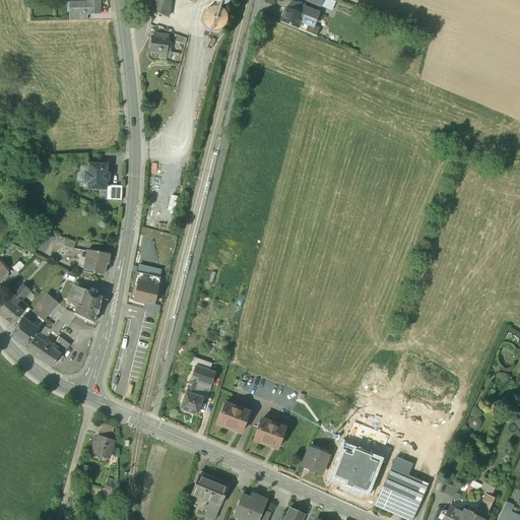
[(87,0),(88,2),(84,6),(81,6),(79,3),(72,3),(72,14),(87,14),(88,14),(91,10),(94,14),(100,13),(99,0),(87,0)]
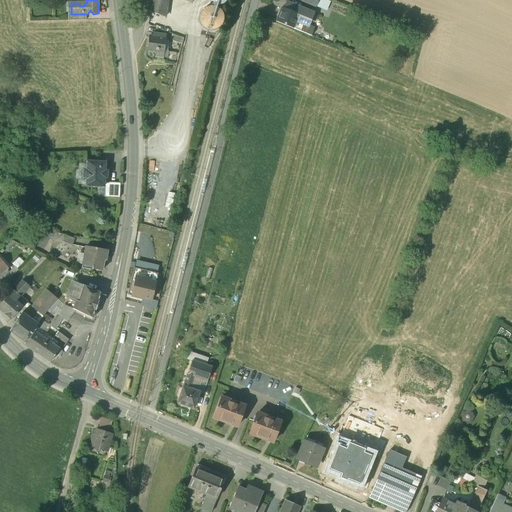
[(151,0),(150,12),(165,18),(167,0),(151,0)]
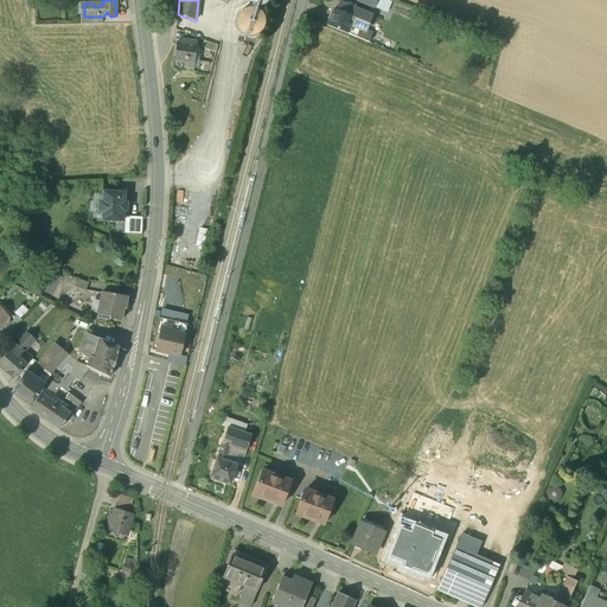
[(371,17),(340,4),(338,11),(353,18),(368,24),(371,17)]
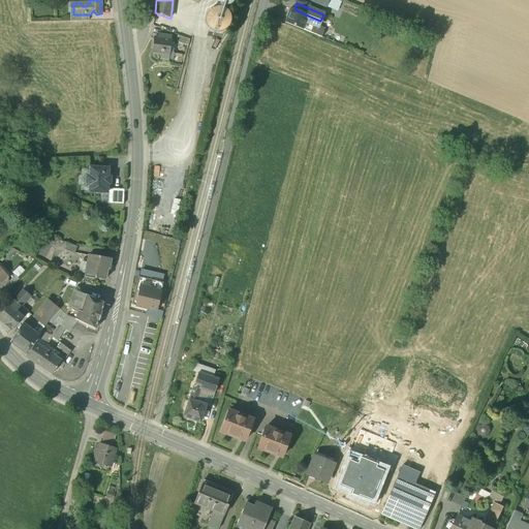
[(229,24),(230,20),(229,14),(226,10),(222,8),(218,7),(213,8),(210,11),(207,14),(206,20),(207,24),(210,28),(214,31),(218,32),(223,31),(226,28),(229,24)]
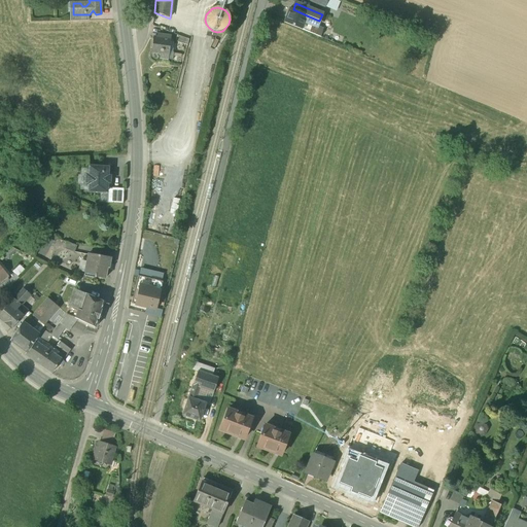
[(293,9),(289,8),(284,23),(302,30),(305,22),(307,15),(293,9)]
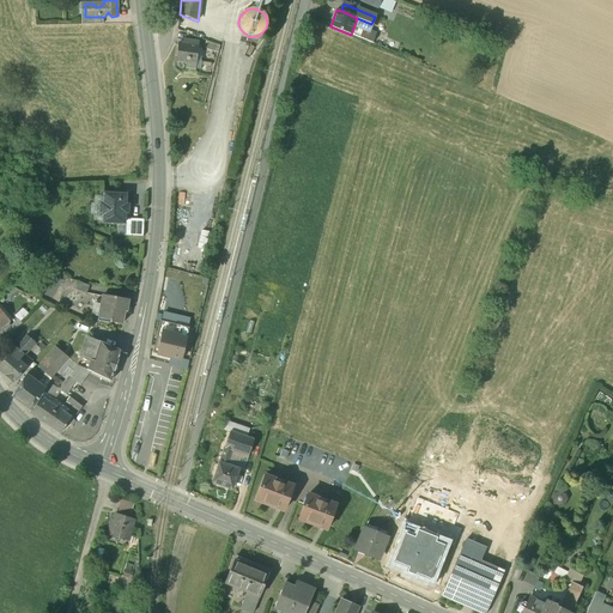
[(371,24),(357,18),(354,25),(363,29),(369,31),(371,24)]
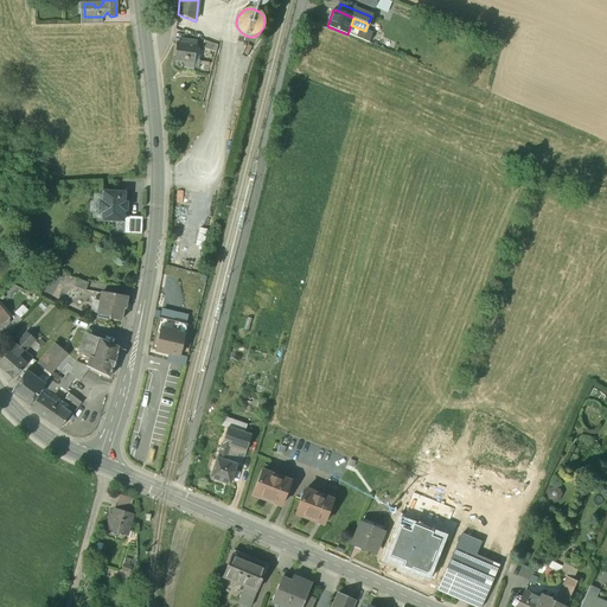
[(359,29),(351,25),(347,34),(356,38),(359,29)]
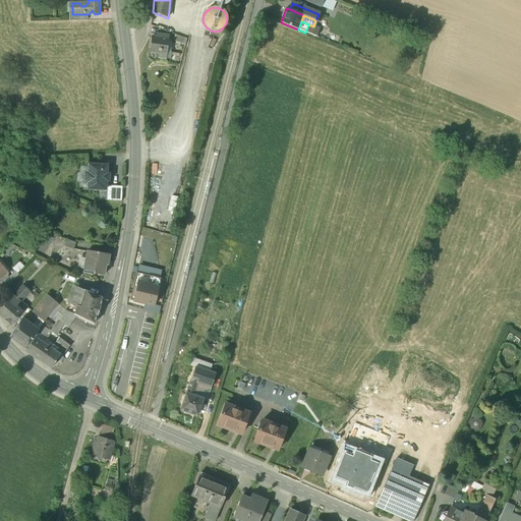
[(313,26),(308,24),(305,33),(316,37),(320,30),(313,26)]
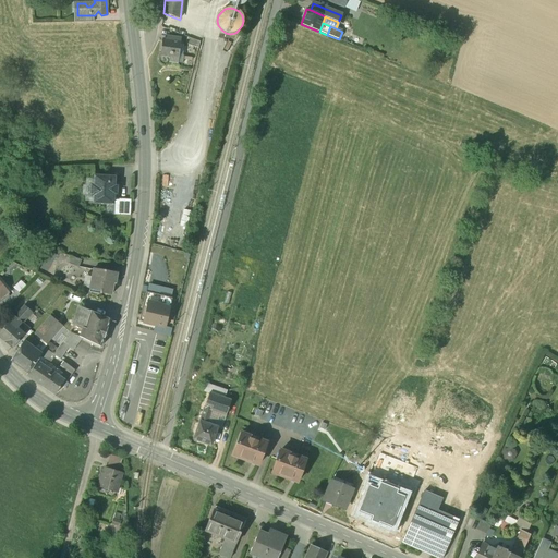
[(201,41),(187,37),(185,44),(198,48),(201,41)]
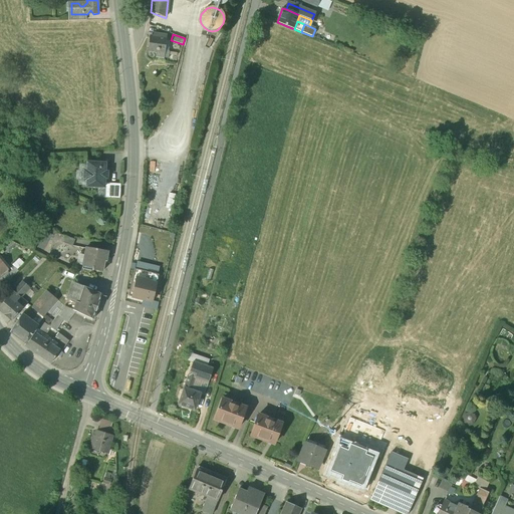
[(166,39),(150,36),(148,51),(157,52),(156,57),(164,58),(165,51),(168,52),(168,46),(166,45),(166,39)]
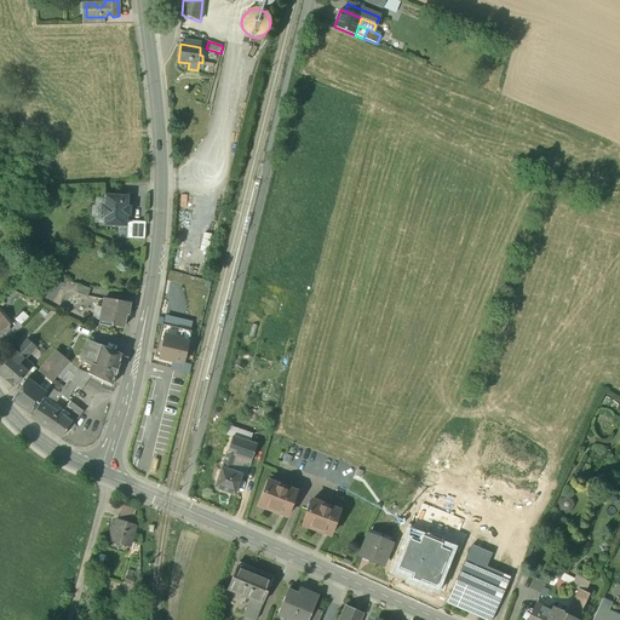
[(127,197),(105,196),(104,206),(102,206),(101,217),(104,217),(104,225),(126,227),(126,225),(126,220),(126,216),(128,216),(130,208),(127,207),(127,197)]
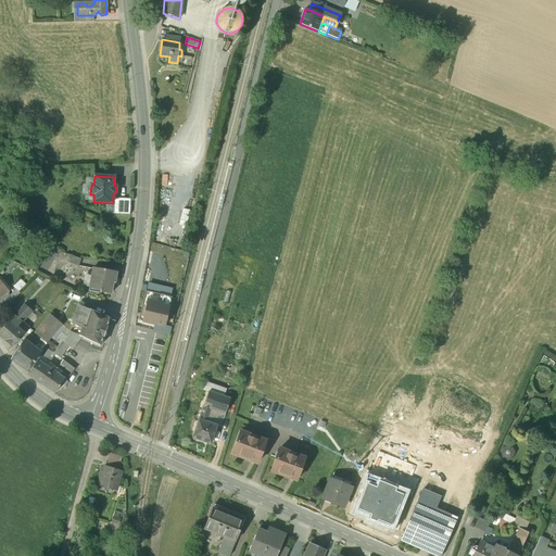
[(130,199),(113,198),(113,202),(114,203),(114,214),(129,215),(130,199)]
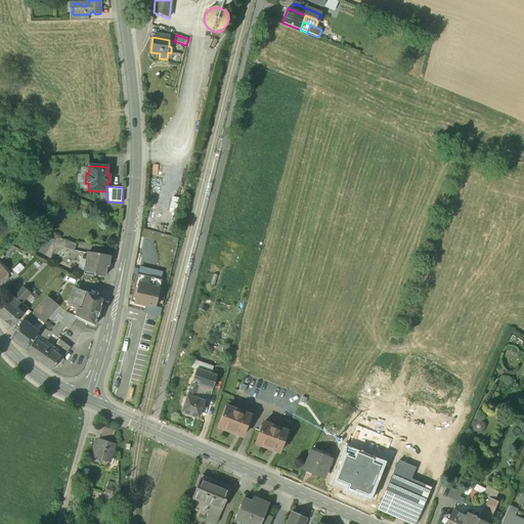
[(76,245),(66,241),(63,247),(74,251),(76,245)]
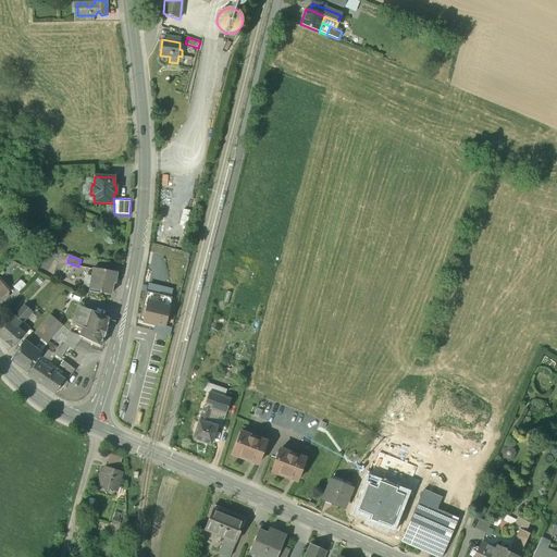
[(118,273),(94,268),(93,272),(96,272),(93,289),(100,291),(100,294),(101,294),(101,293),(111,295),(113,283),(115,284),(115,283),(116,273),(118,273)]
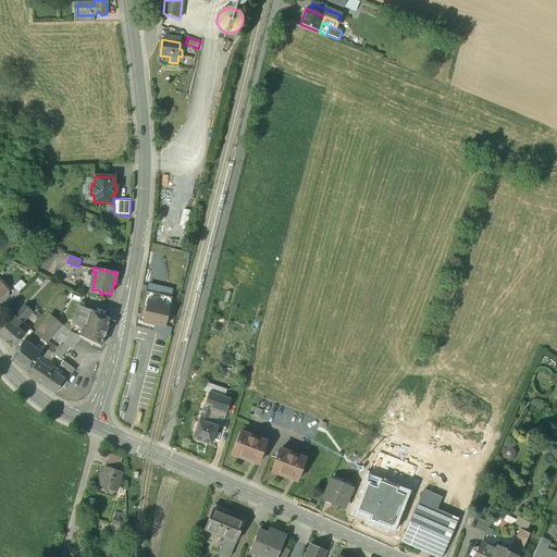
[(10,296),(8,294),(2,298),(10,305),(20,294),(16,291),(10,296)]
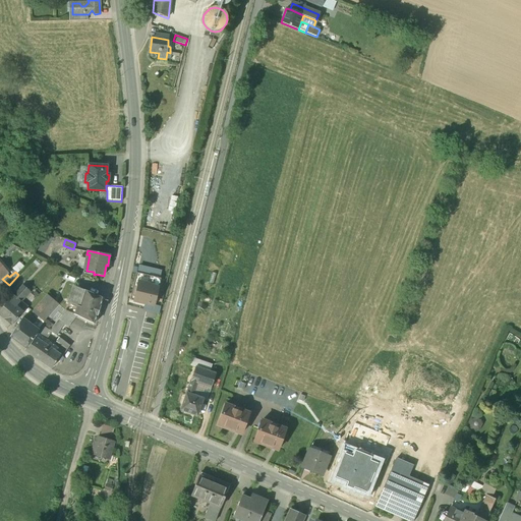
[(161,279),(136,273),(130,300),(134,301),(138,283),(158,288),(154,305),(155,306),(161,279)]
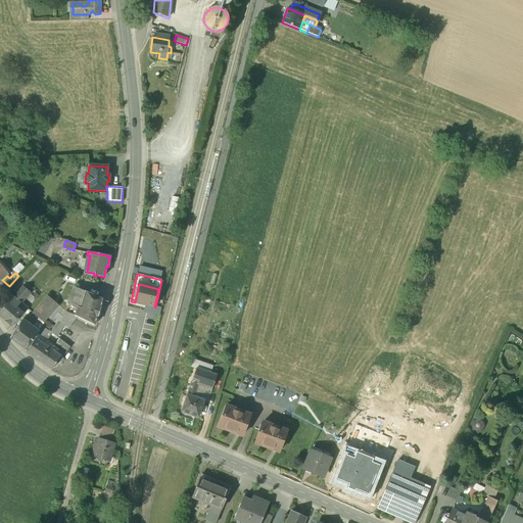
[(158,289),(139,284),(135,302),(154,306),(158,289)]
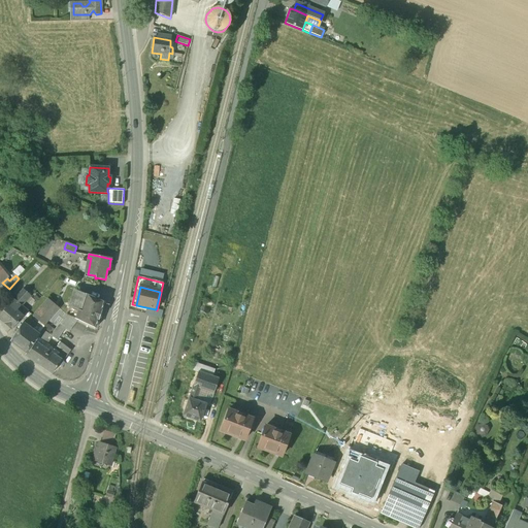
[(23,289),(9,305),(15,311),(30,295),(23,289)]
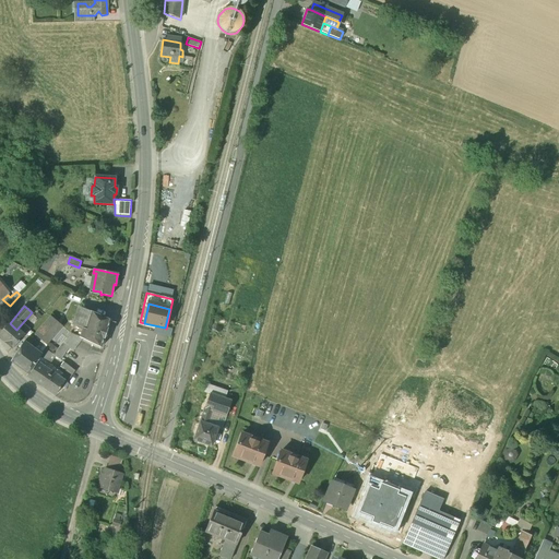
[(91,312),(79,307),(73,324),(82,329),(85,330),(91,312)]
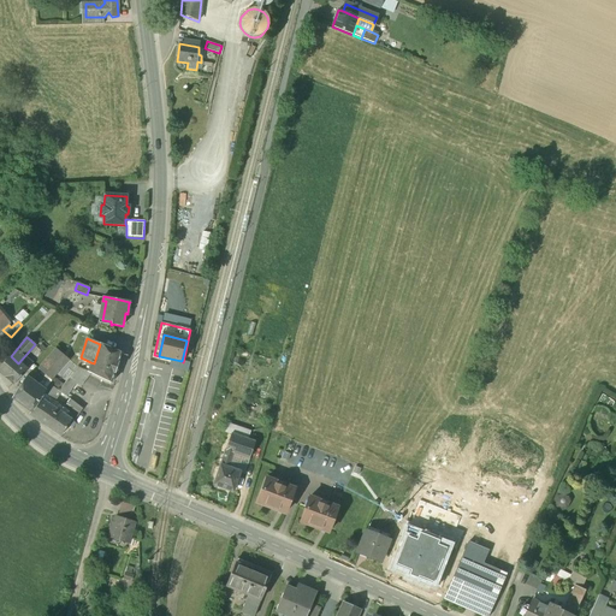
[(122,354),(100,344),(94,363),(90,362),(87,372),(90,373),(111,383),(122,354)]
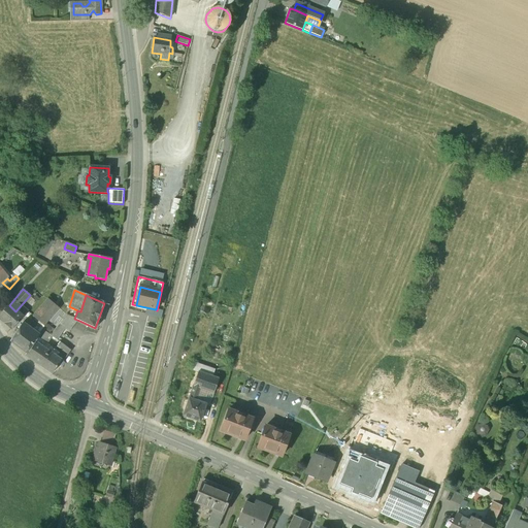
[(47,299),(32,316),(43,326),(59,308),(47,299)]
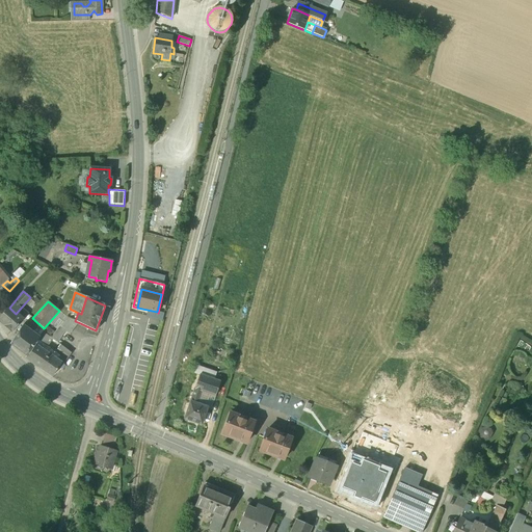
[(9,308),(0,317),(0,322),(11,333),(23,320),(16,314),(9,308)]
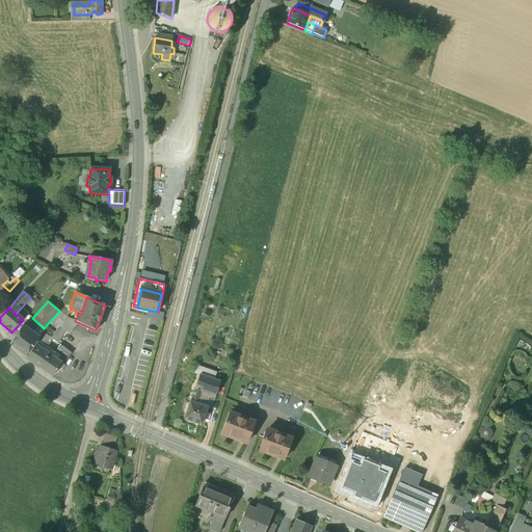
[(67,317),(59,327),(64,331),(70,335),(78,322),(75,321),(67,317)]
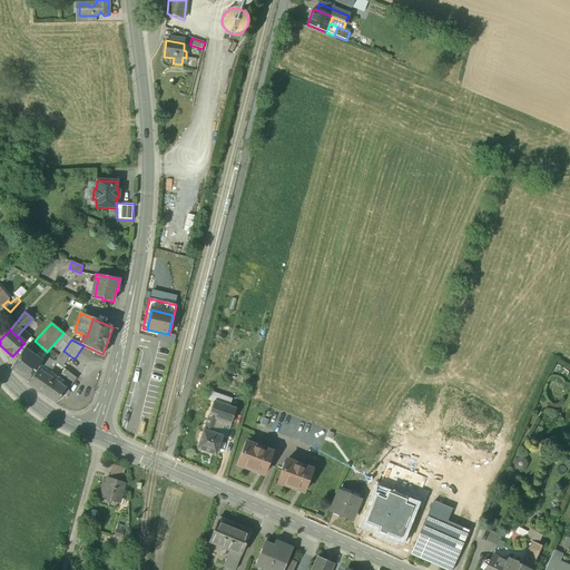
[(41,362),(25,349),(11,369),(29,381),(37,369),(41,362)]
